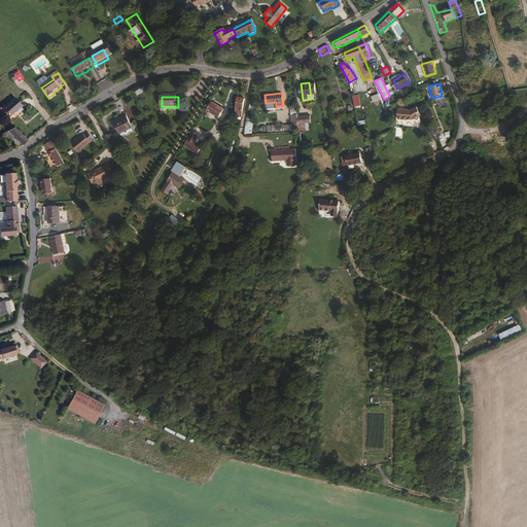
[(242,118),(245,99),(238,98),(236,109),(240,110),(239,117),(242,118)]
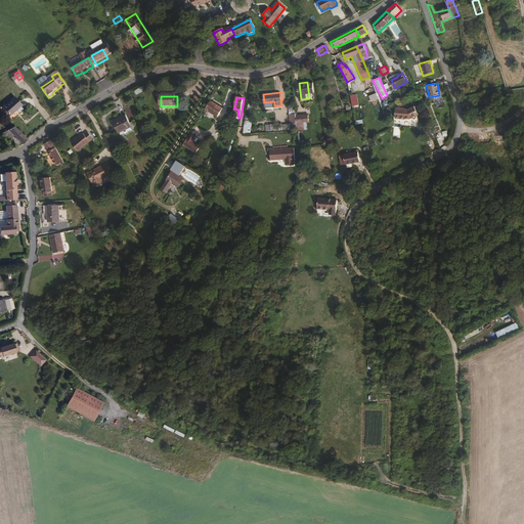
[(15,98),(2,108),(9,118),(23,106),(15,98)]
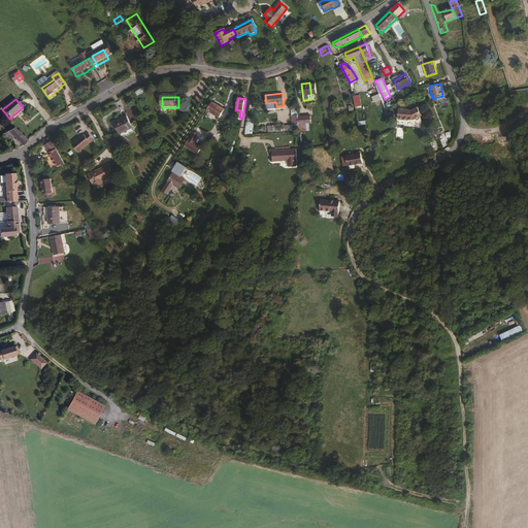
[(210,114),(216,106),(210,103),(205,111),(210,114)]
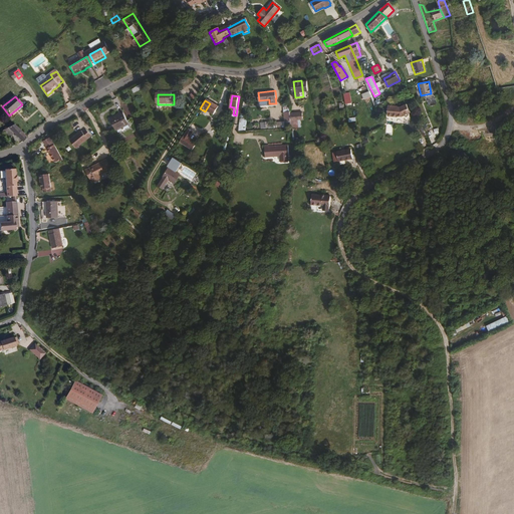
[(212,116),(217,107),(210,103),(205,111),(212,116)]
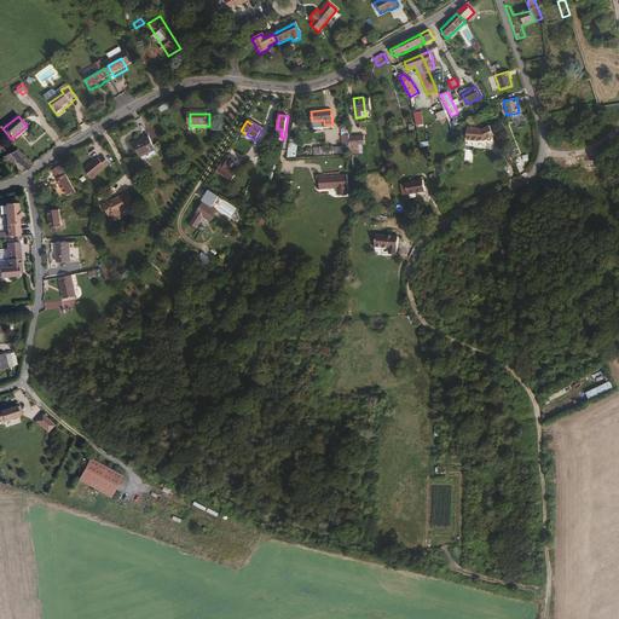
[(467,138),(473,139),(474,139),(474,138),(485,139),(486,138),(487,139),(489,139),(491,139),(492,138),(492,136),(495,134),(489,125),(482,127),(478,127),(478,126),(467,126),(467,138)]
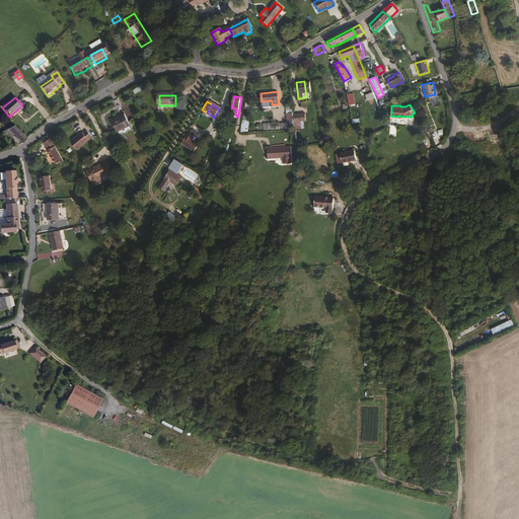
[(125,114),(113,121),(118,132),(131,126),(132,129),(136,127),(133,121),(129,122),(125,114)]
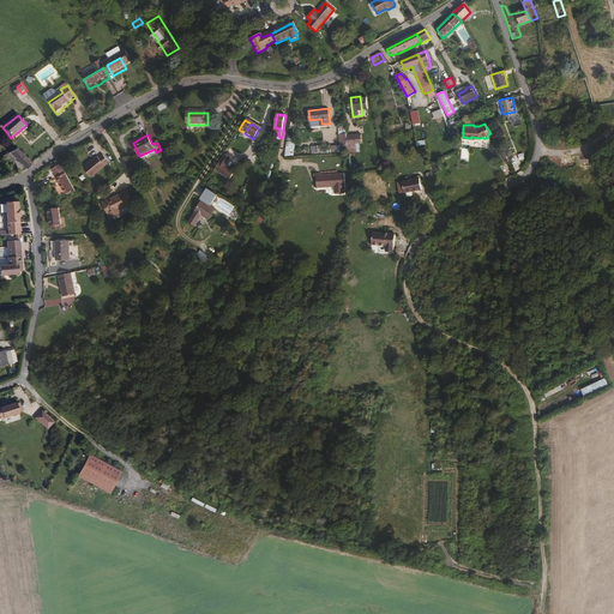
[(31,164),(17,150),(2,157),(10,164),(14,160),(26,170),(31,164)]
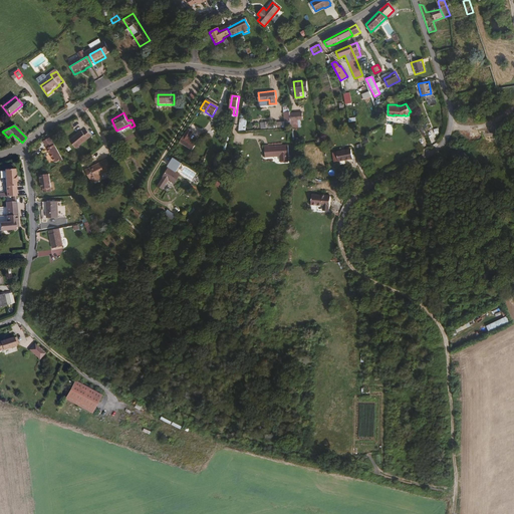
[(188,139),(192,132),(187,129),(177,144),(182,147),(188,139)]
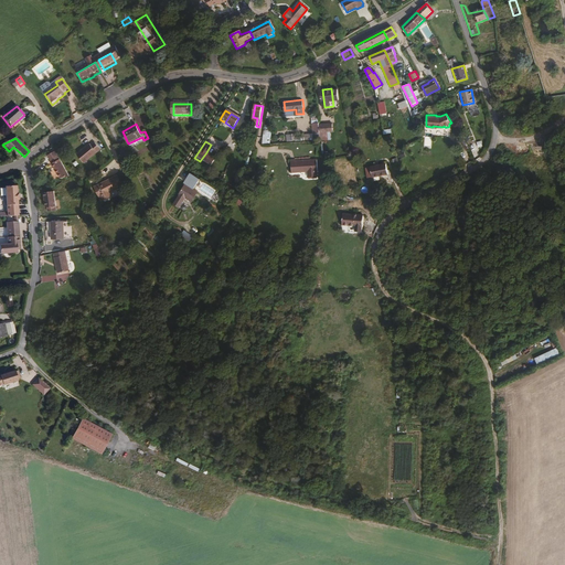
[(89,145),(77,156),(85,164),(100,150),(95,142),(91,146),(89,145)]
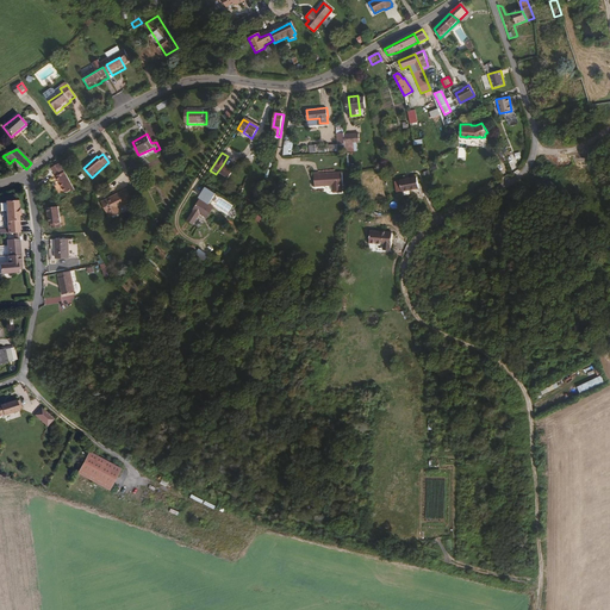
[(221,178),(228,167),(223,165),(216,174),(221,178)]
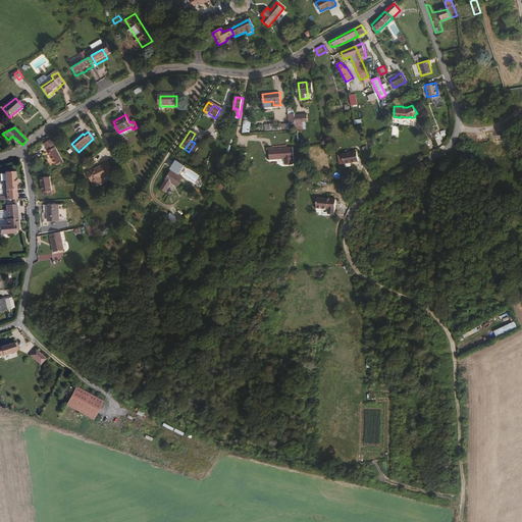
[(55,166),(64,165),(52,142),(46,145),(50,152),(48,152),(55,166)]
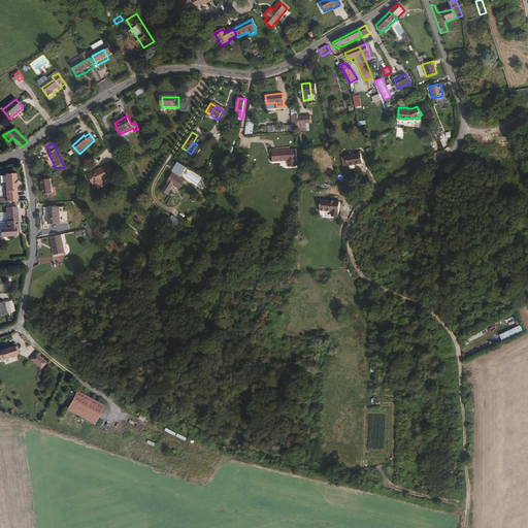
[(297,150),(272,151),(272,160),(288,160),(288,165),(296,165),(296,160),(297,160),(297,150)]
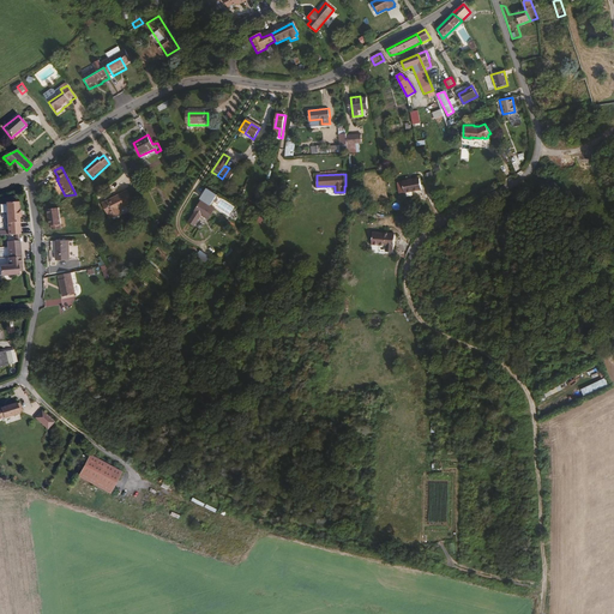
[(423,190),(420,178),(403,182),(407,193),(423,190)]
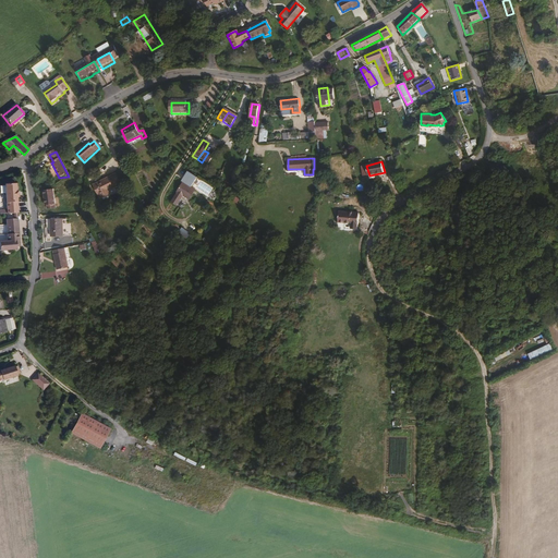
[(187,171),(181,181),(191,187),(197,178),(187,171)]
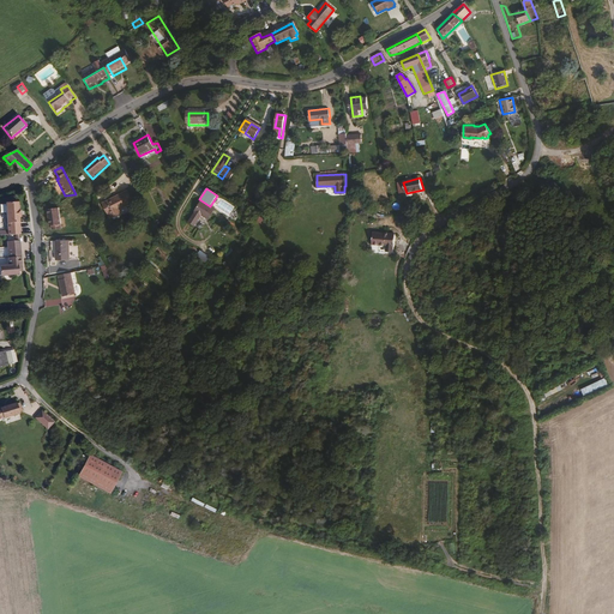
[(127,190),(102,203),(110,218),(121,212),(119,209),(133,202),(127,190)]
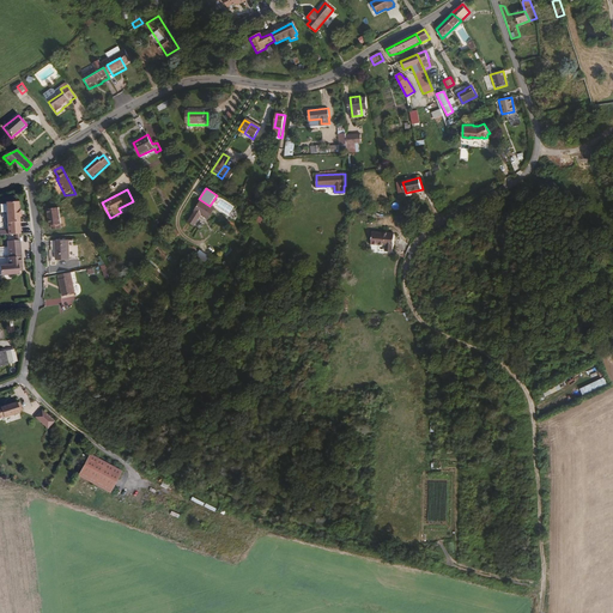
[(22,216),(22,208),(19,208),(19,201),(7,201),(8,229),(0,229),(0,230),(0,234),(22,232),(20,217),(22,216)]
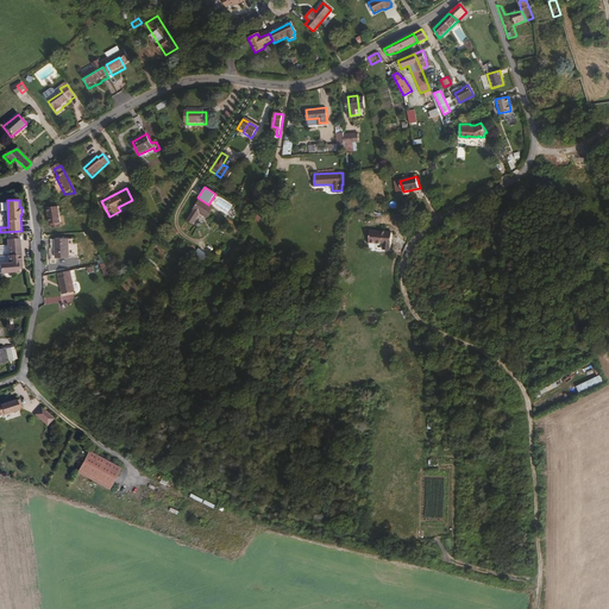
[(211,208),(198,201),(193,211),(187,221),(192,225),(199,214),(206,218),(211,208)]
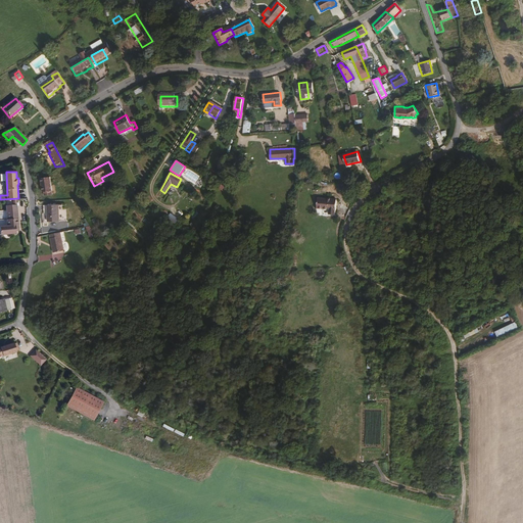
[(50,178),(41,179),(42,192),(43,192),(44,196),(51,195),(50,178)]
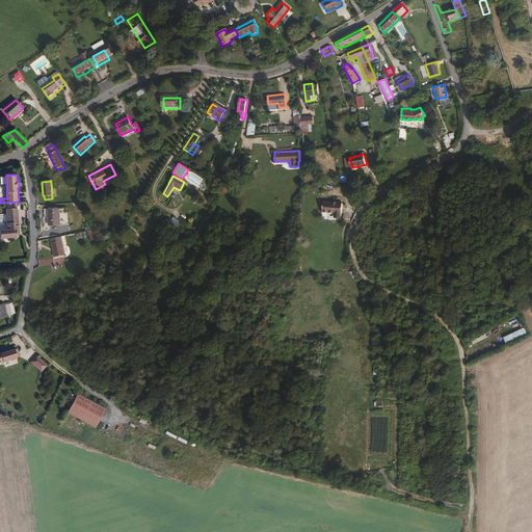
[(228,193),(232,185),(227,183),(222,191),(228,193)]
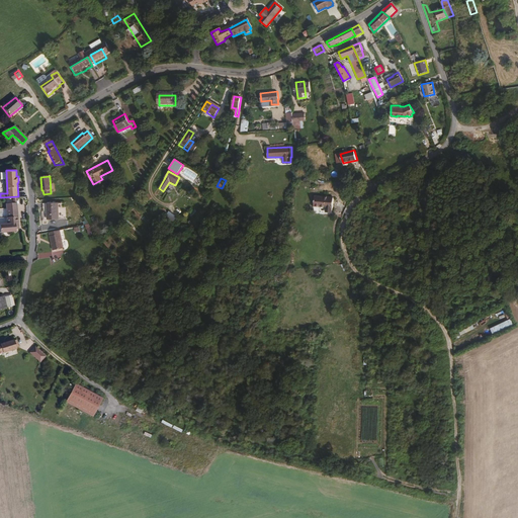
[(329,214),(330,198),(315,197),(314,208),(326,209),(326,213),(329,214)]
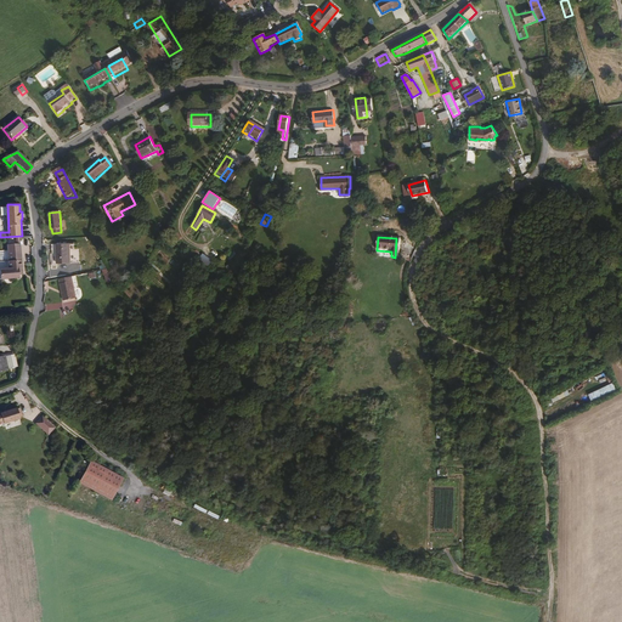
[(72,244),(58,244),(58,264),(72,264),(72,244)]
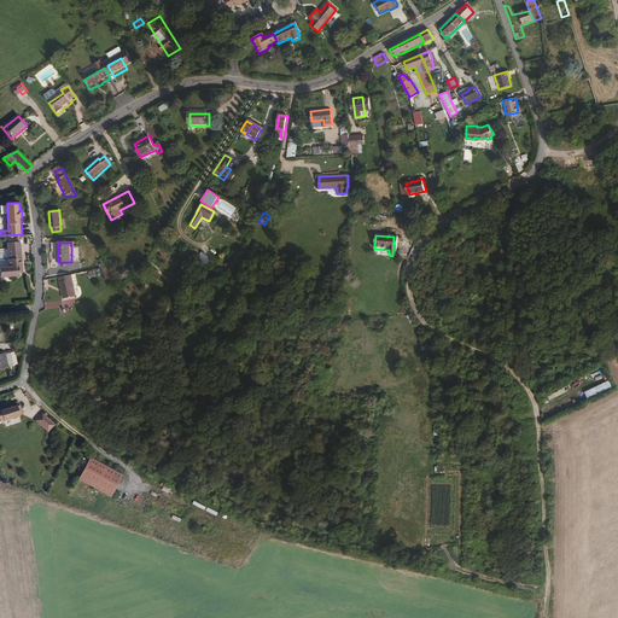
[(23,268),(22,250),(9,250),(9,264),(0,264),(0,270),(0,277),(19,275),(19,273),(19,268),(23,268)]
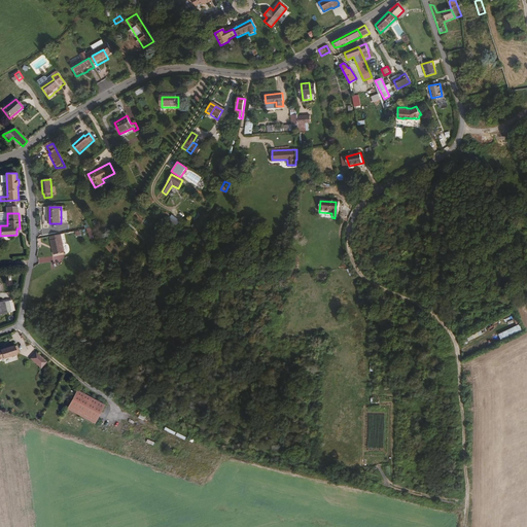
[(180,220),(172,215),(168,220),(177,225),(180,220)]
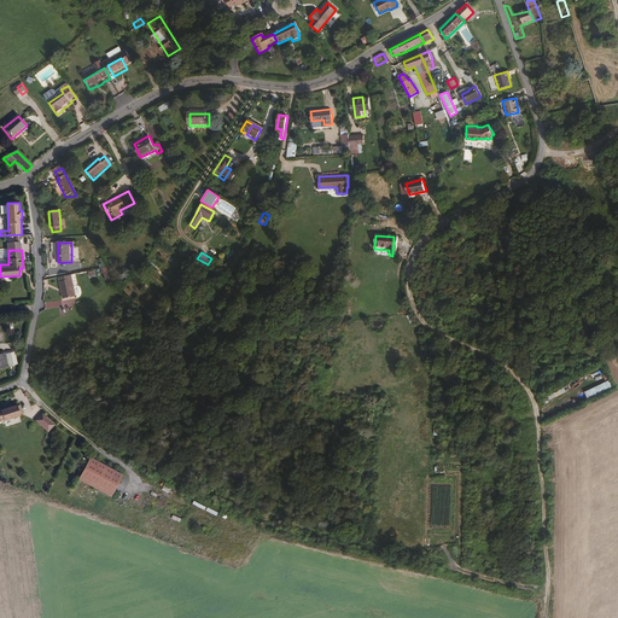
[(77,296),(73,275),(60,278),(60,283),(63,290),(64,290),(65,298),(77,296)]
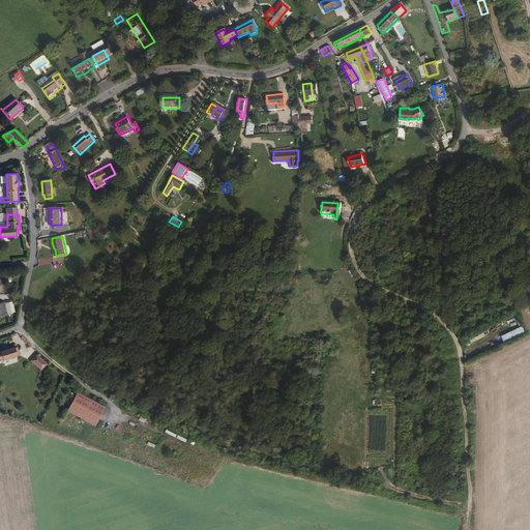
[(524,326),(501,334),(504,341),(526,332),(524,326)]
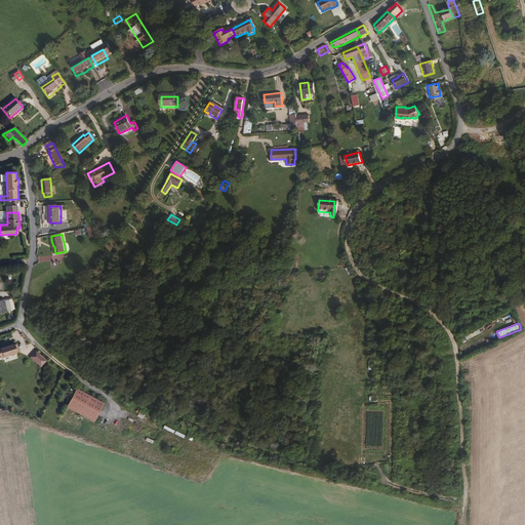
[(0,348),(0,357),(3,356),(3,358),(17,353),(16,352),(18,351),(16,344),(14,345),(14,344),(0,348)]
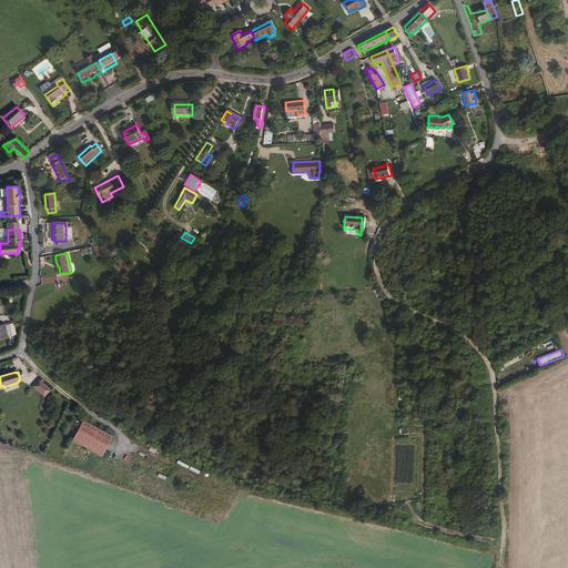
[(57,386),(47,377),(41,384),(51,393),(57,386)]
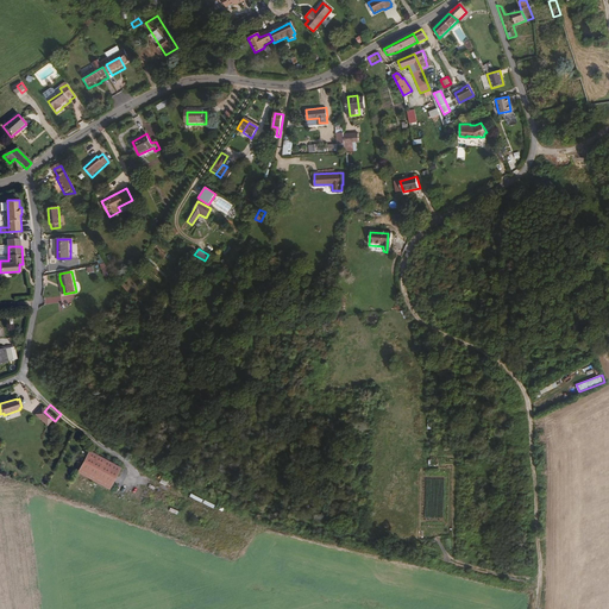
[(89,450),(77,471),(111,489),(121,468),(89,450)]
